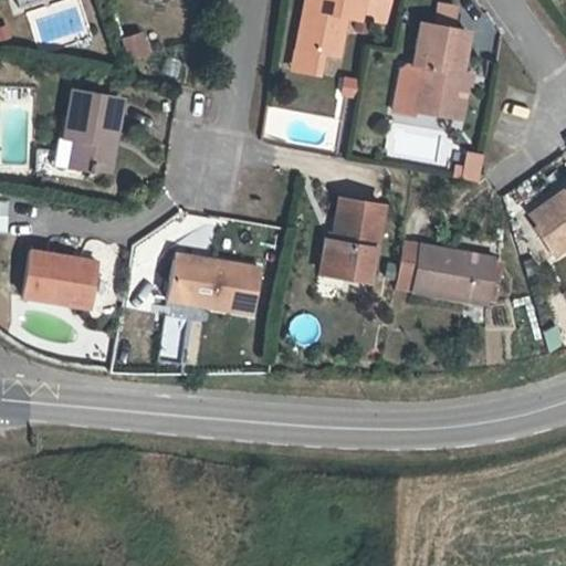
[(386,24),(390,0),(314,0),(312,18),(301,17),(295,49),(316,52),(337,56),(344,17),(386,24)]
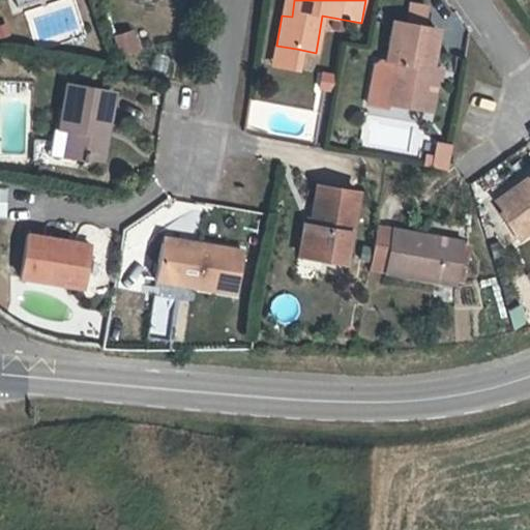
[(292,17),(294,0),(284,0),(282,16),(292,17)]
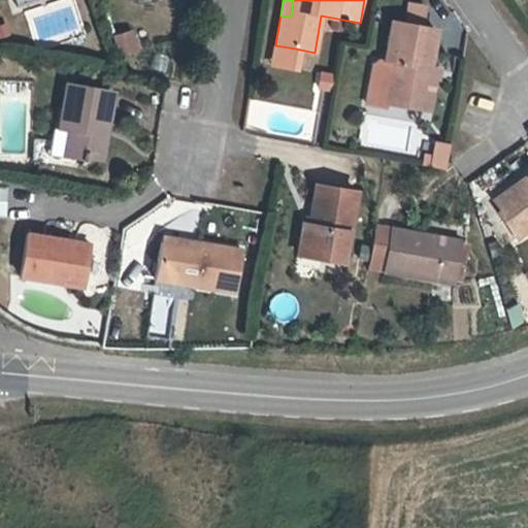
[(429,67),(435,29),(421,27),(424,6),(408,3),(405,24),(391,22),(385,60),(391,61),(385,93),(384,103),(427,110),(434,67),(429,67)]
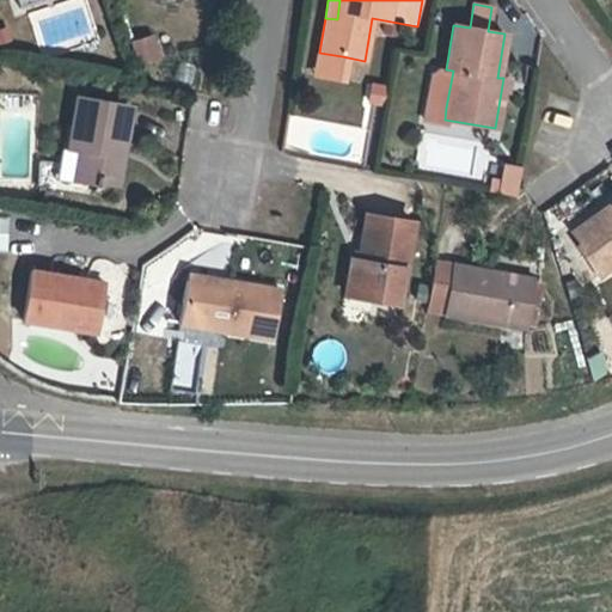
[(396,35),(397,26),(385,24),(384,32),(396,35)]
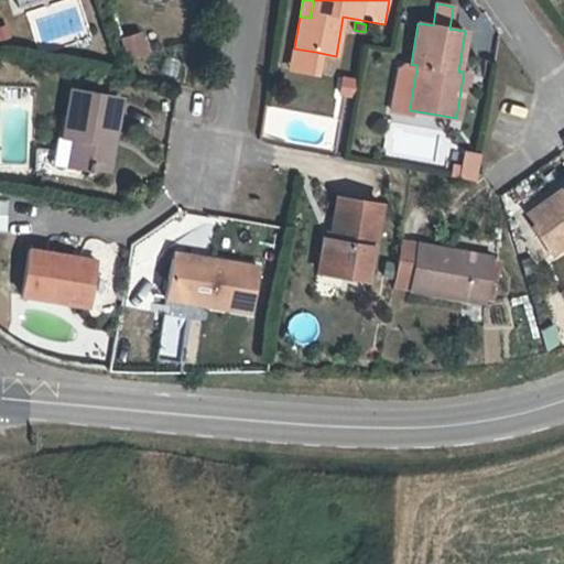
[(145,54),(139,33),(120,39),(127,61),(145,54)]
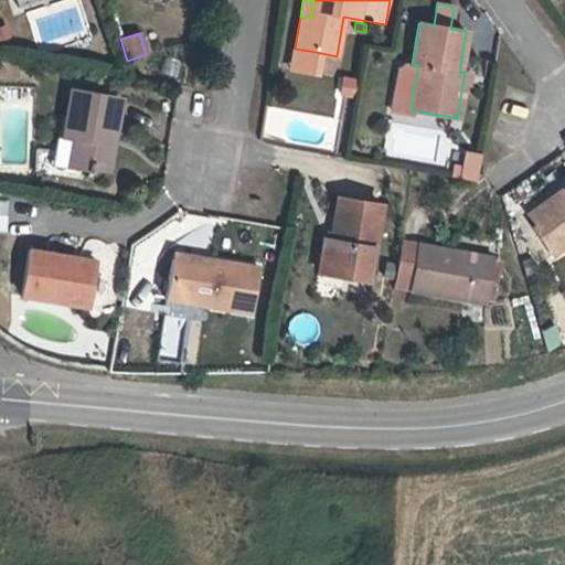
[(312,74),(316,52),(295,49),(290,70),(312,74)]
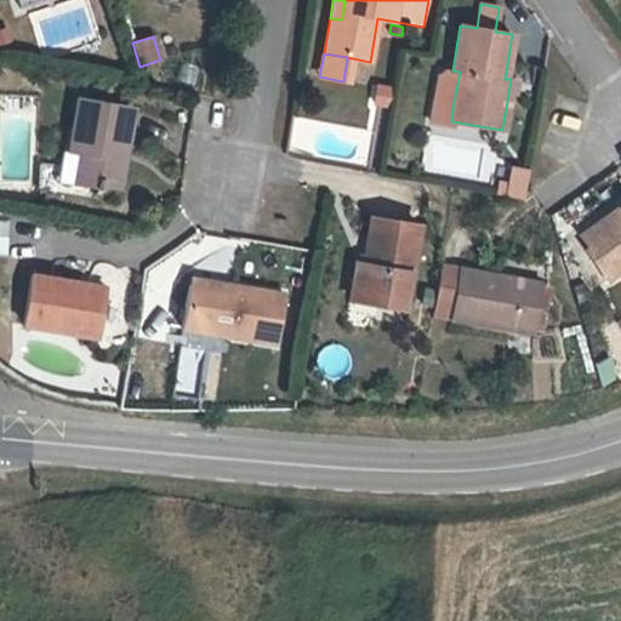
[(453,109),(460,72),(453,70),(446,108),(453,109)]
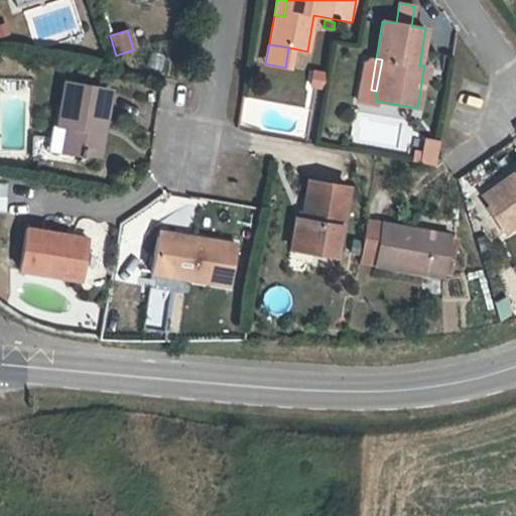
[(98,154),(109,91),(65,83),(57,124),(66,125),(61,149),(84,152),(98,154)]
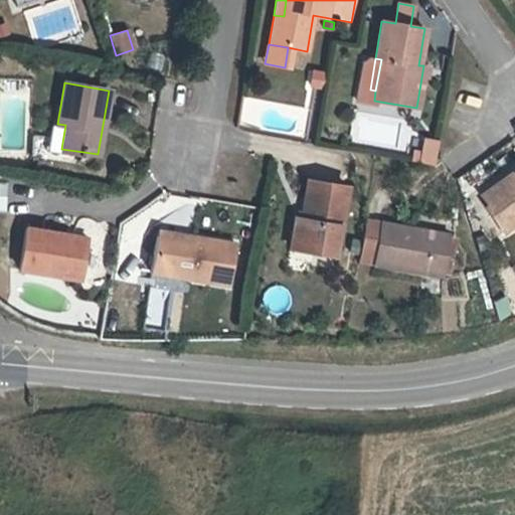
[(61,149),(65,125),(57,124),(52,153),(82,158),(83,152),(61,149)]
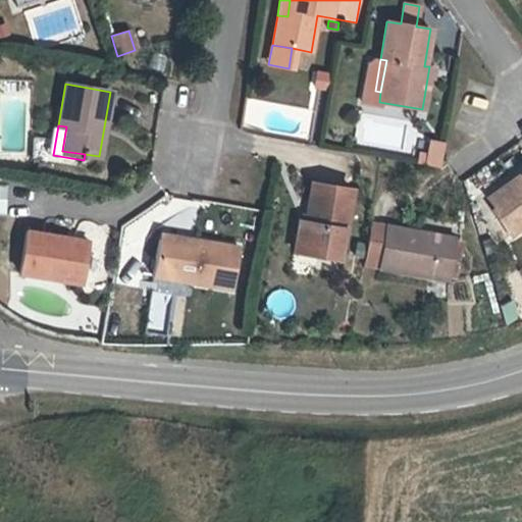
[(439,167),(444,145),(430,143),(428,154),(426,165),(439,167)]
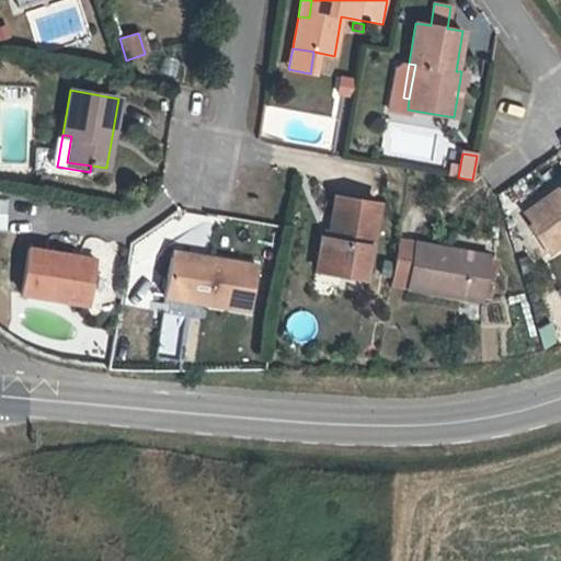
[(458,178),(460,165),(449,163),(448,175),(458,178)]
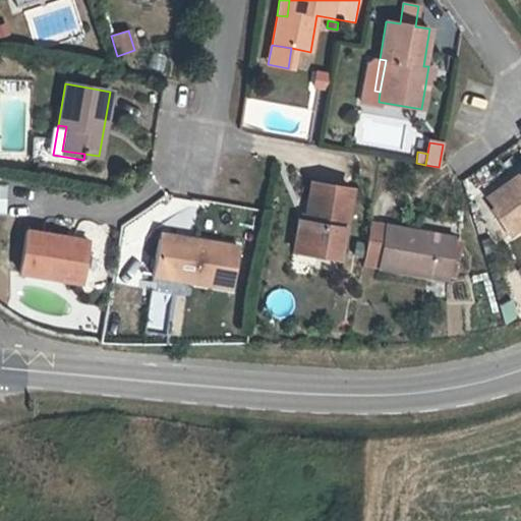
[(520,173),(486,197),(494,208),(490,210),(509,236),(520,227),(520,173)]
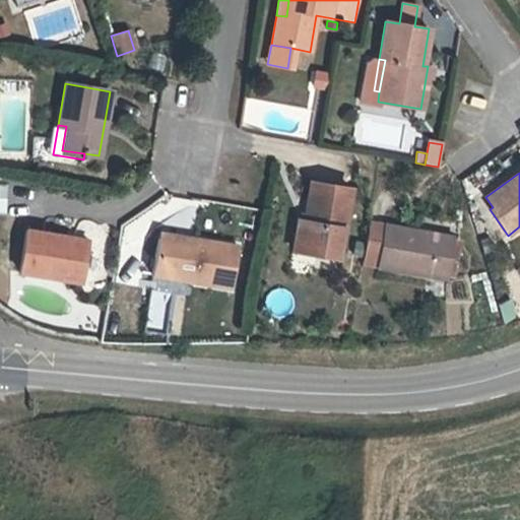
[(344,230),(351,189),(312,182),(305,221),(298,220),(294,244),(316,248),(315,254),(337,258),(342,230),(344,230)]
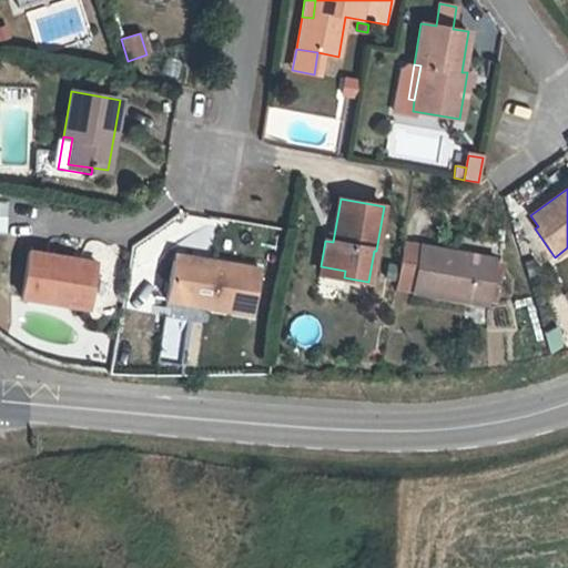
[(488,305),(496,259),(403,242),(399,265),(397,280),(397,281),(414,283),(413,292),(488,305)]
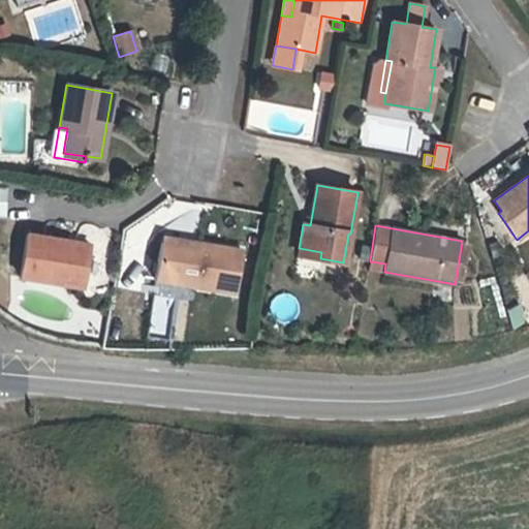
[(81,287),(89,244),(27,234),(19,276),(81,287)]
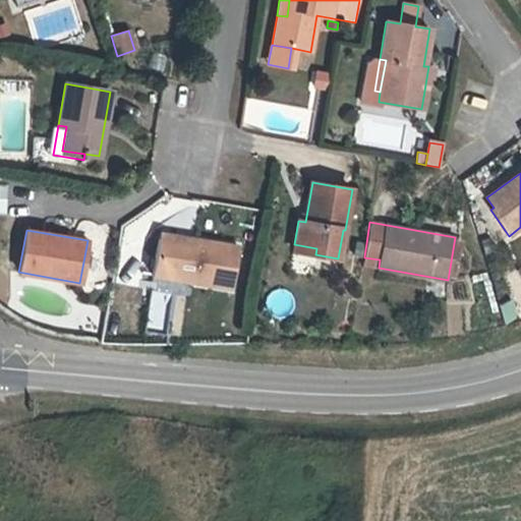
[(191,244),(192,238),(160,233),(159,239),(191,244)]
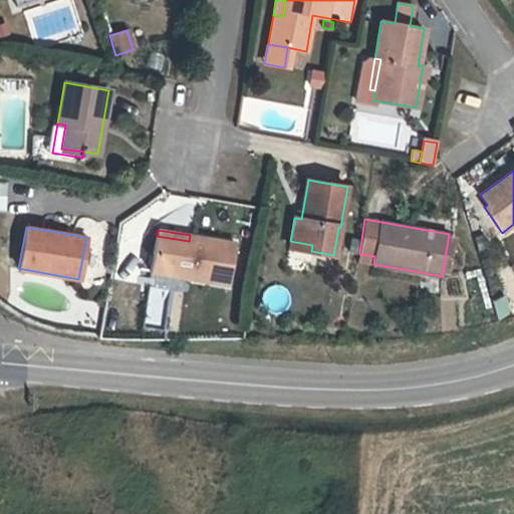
[(227,284),(234,243),(190,235),(189,241),(157,236),(151,272),(227,284)]
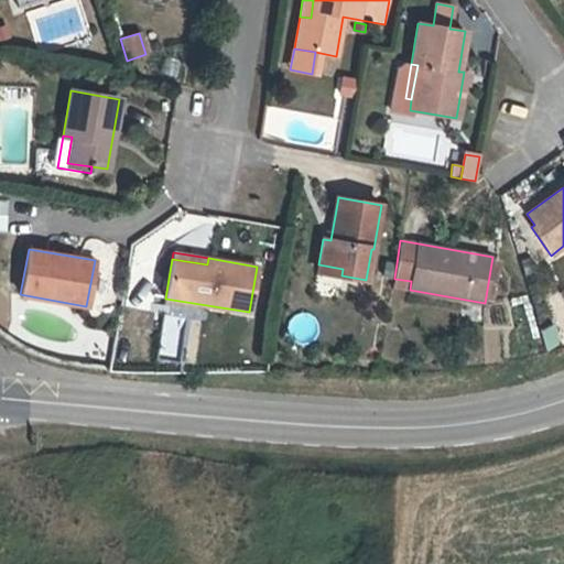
[(394,278),(397,263),(387,262),(384,275),(394,278)]
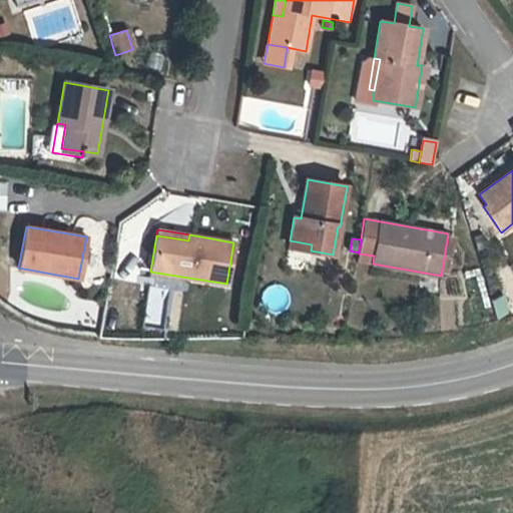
[(311,250),(312,244),(290,240),(289,246),(311,250)]
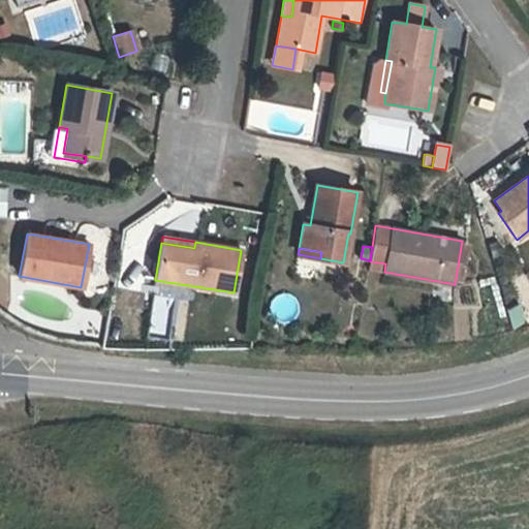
[(384,272),(385,263),(370,261),(368,269),(384,272)]
